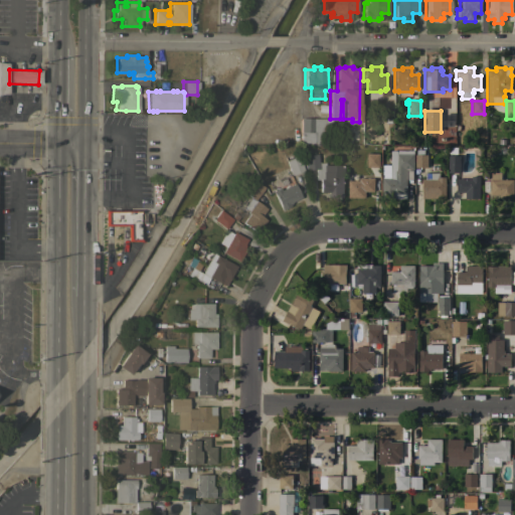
[(299,142),(300,118),(301,118),(301,117),(310,117),(310,118),(325,119),(325,130),(330,130),(330,143),(299,142)]
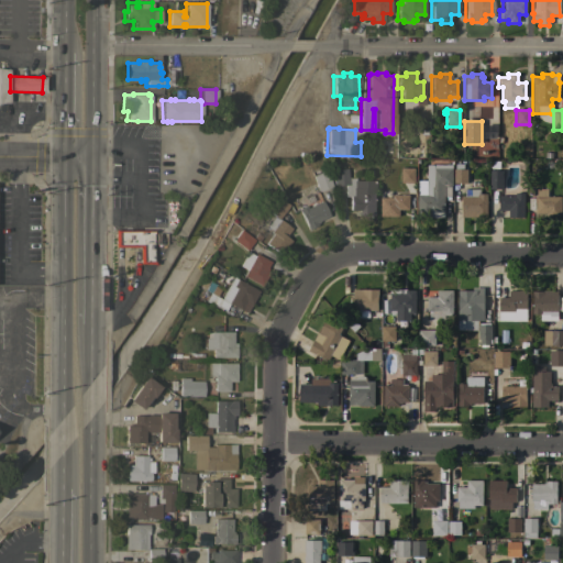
[(466,184),(453,183),(453,169),(454,169),(454,164),(463,164),(463,169),(466,169),(466,184)]
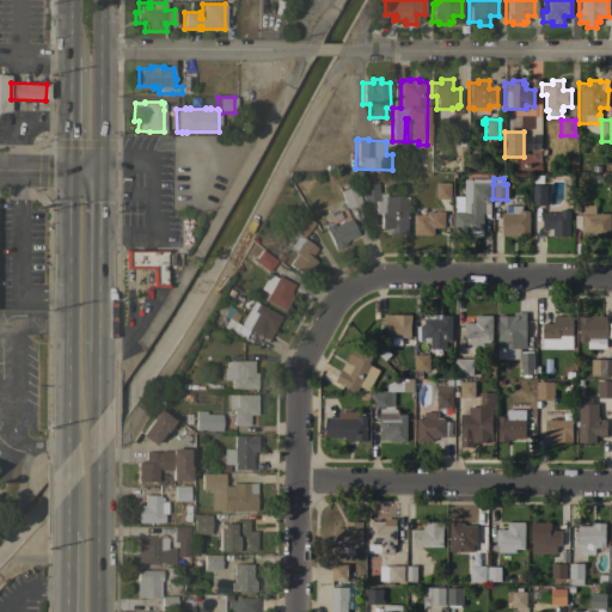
[(490,179),(490,202),(482,202),(482,237),(453,237),(453,212),(464,212),(464,179),(490,179)]
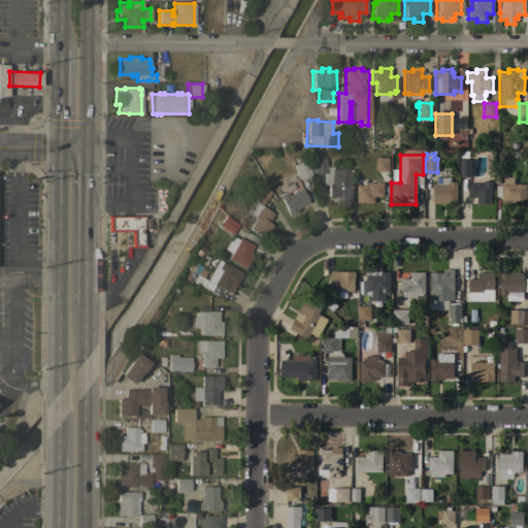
[(352,202),(336,202),(336,197),(328,197),(328,184),(323,184),(324,173),(312,174),(310,159),(325,157),(325,167),(332,166),(332,169),(352,169),(352,202)]
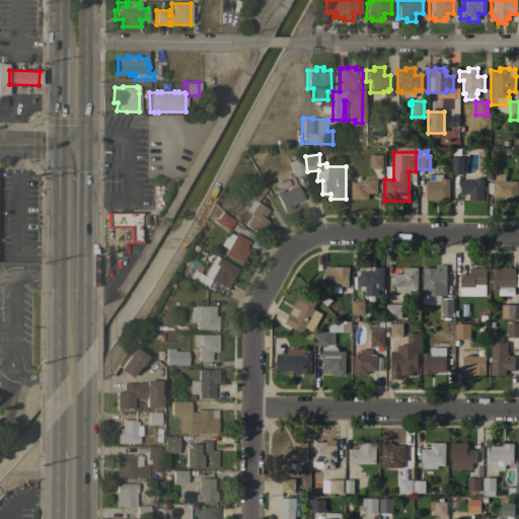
[(381,169),(369,169),(369,155),(382,155),(381,169)]
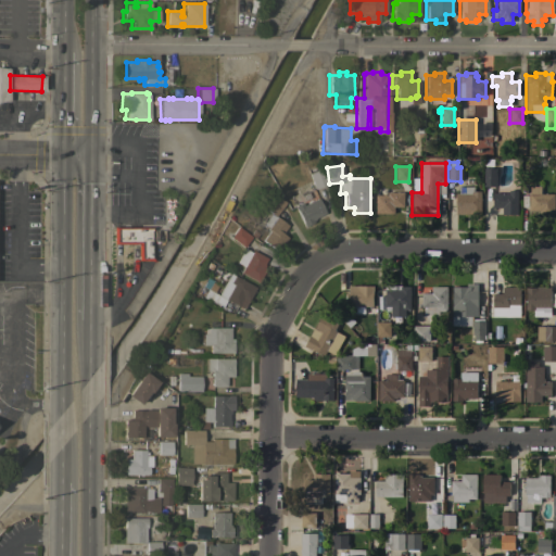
[(327,184),(313,189),(307,173),(321,168),(327,184)]
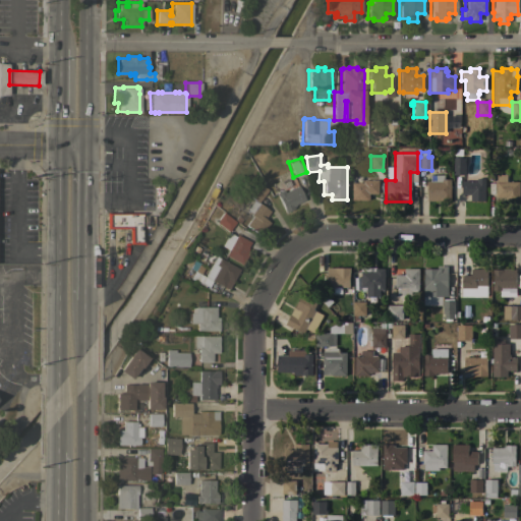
[(464,175),(453,175),(453,158),(464,158),(464,175)]
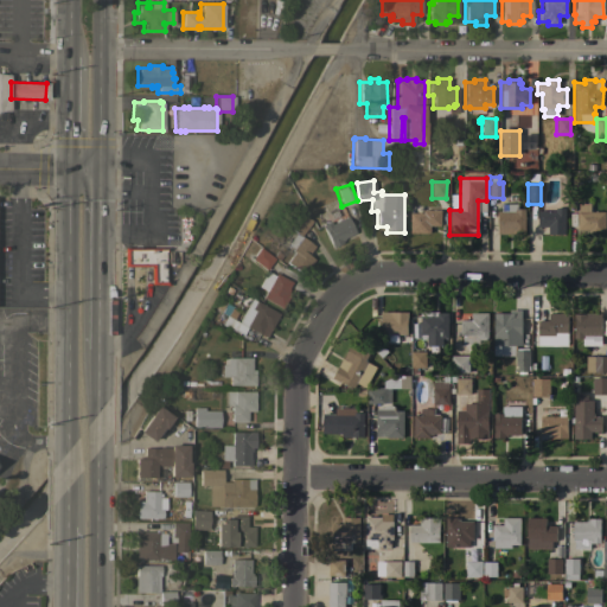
[(524,235),(497,235),(497,211),(500,211),(500,204),(516,204),(516,209),(524,209),(524,235)]
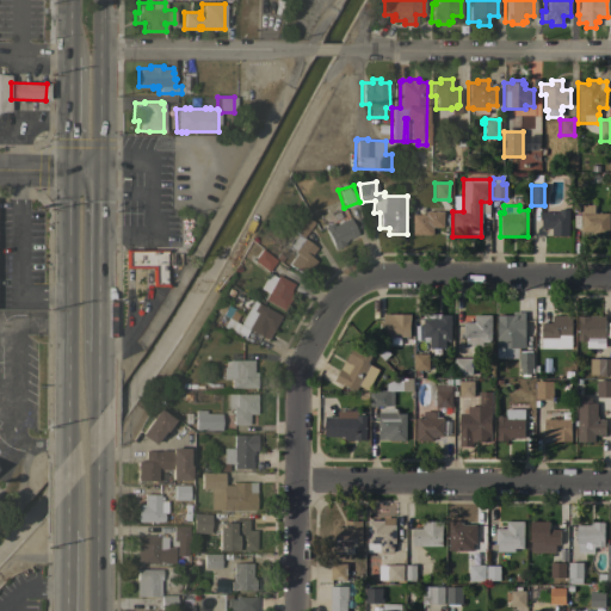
[(581,214),(582,214),(582,205),(594,205),(594,214),(609,214),(609,236),(581,236),(581,214)]
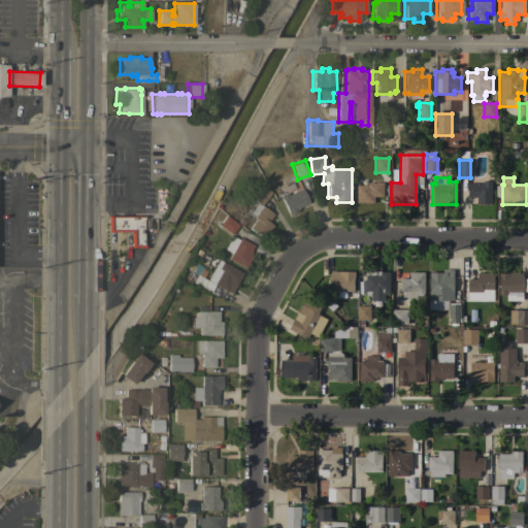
[(491,204),(476,204),(476,198),(467,198),(467,184),(483,184),(483,180),(491,182),(491,204)]
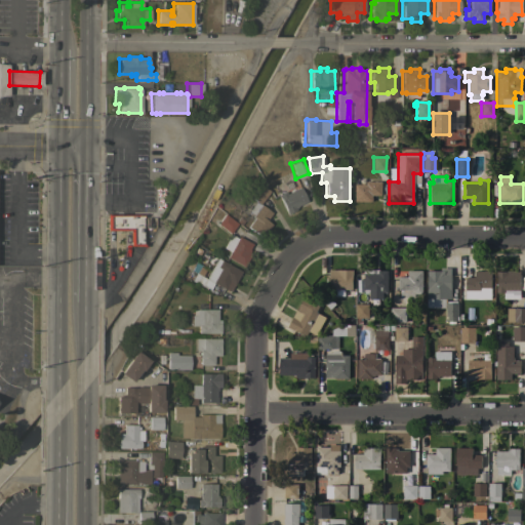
[(258,204),(246,194),(255,180),(269,191),(258,204)]
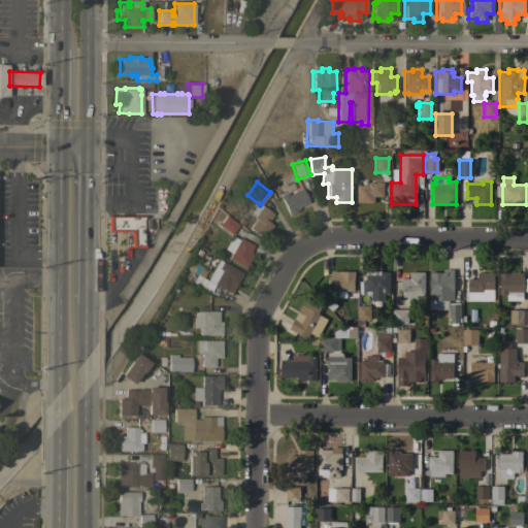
[(357,186),(368,186),(368,183),(383,183),(383,197),(374,197),(374,203),(357,203),(357,186)]
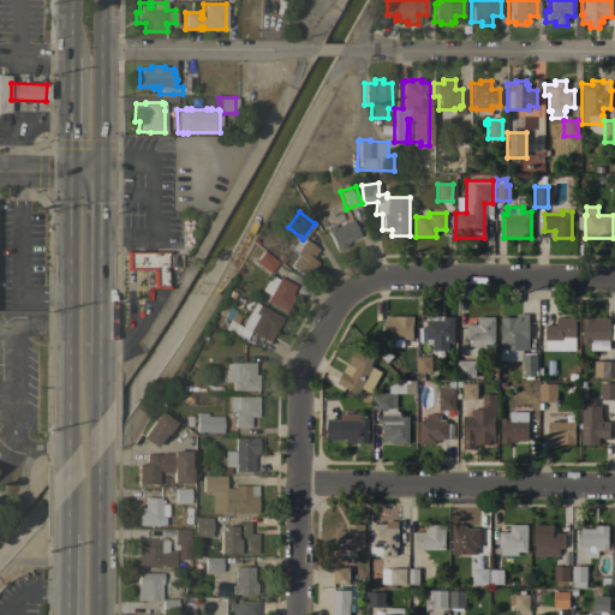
[(328,233),(327,233),(324,228),(333,224),(334,226),(352,219),(359,236),(347,242),(347,243),(345,244),(346,245),(335,250),(328,233)]
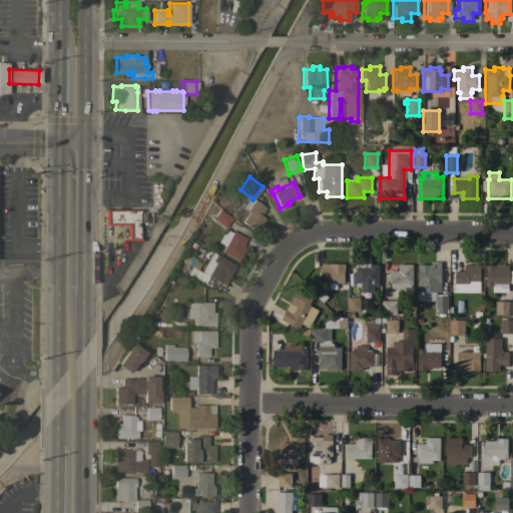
[(255,231),(241,221),(247,212),(245,210),(253,199),(265,207),(260,215),(264,218),(255,231)]
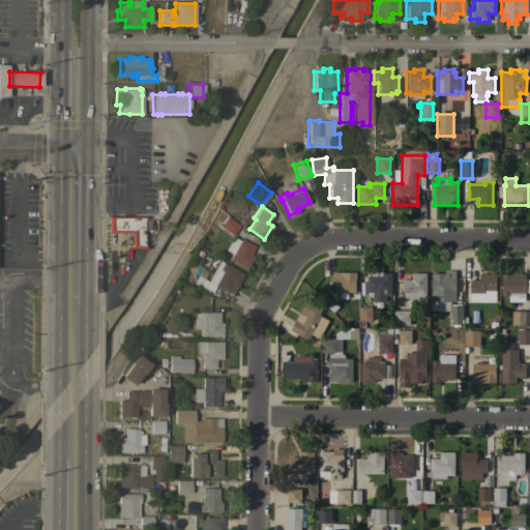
[(144,216),(144,219),(142,219),(142,245),(144,245),(144,248),(129,247),(130,232),(127,232),(112,232),(107,232),(108,215),(112,215),(127,215),(144,216)]
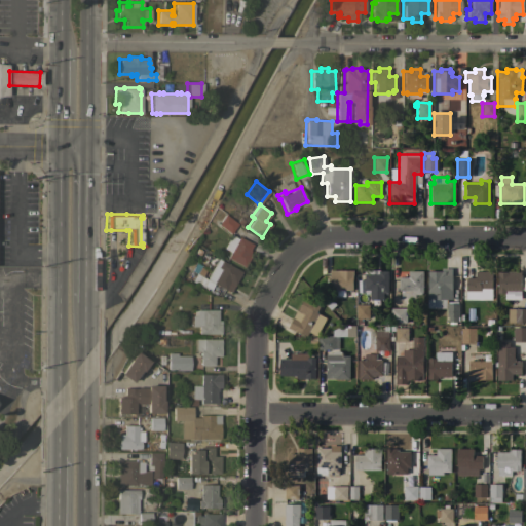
[(236,224),(229,233),(216,223),(224,214),(236,224)]
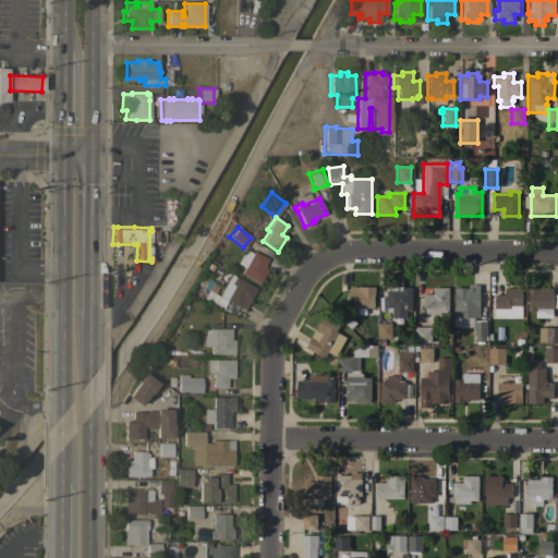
[(240,273),(243,267),(237,263),(244,249),(252,253),(253,251),(267,258),(264,265),(265,266),(264,268),(266,270),(258,283),(240,273)]
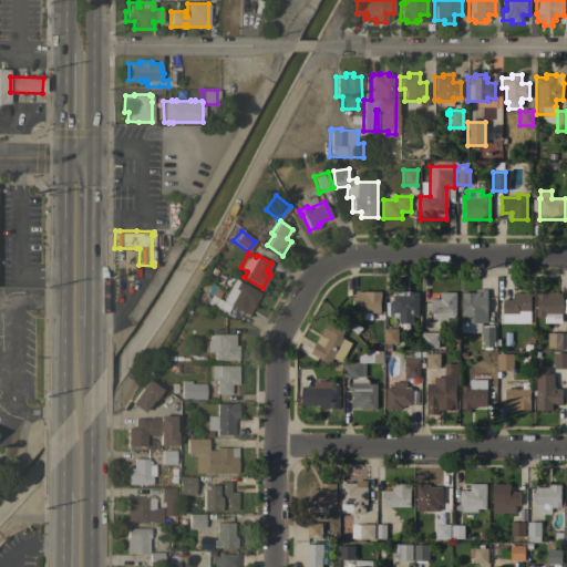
[(247,313),(241,311),(240,312),(229,305),(225,312),(210,303),(215,297),(220,300),(229,285),(225,281),(228,276),(233,279),(234,277),(259,292),(247,313)]
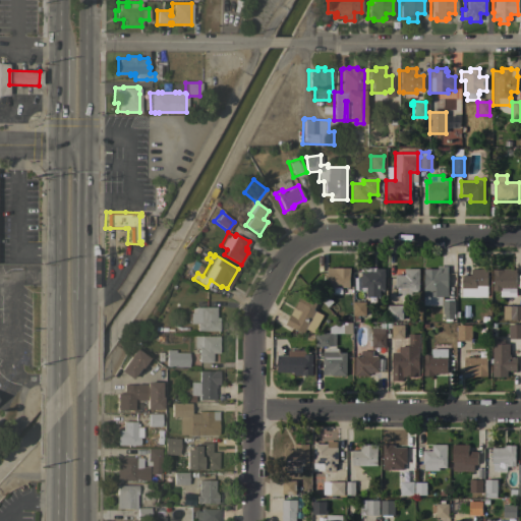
[(423,269),(437,269),(437,267),(447,267),(447,273),(447,297),(443,297),(443,300),(454,300),(454,319),(451,319),(451,322),(444,322),(444,313),(442,313),(442,306),(423,305),(423,269)]
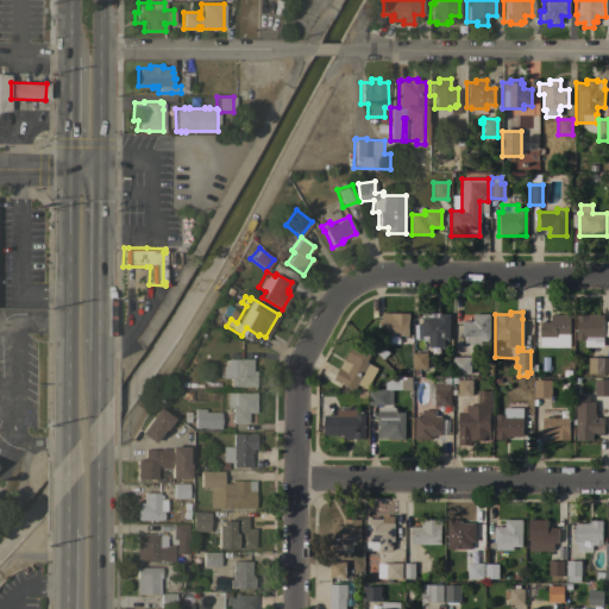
[(408,314),(408,320),(408,336),(381,336),(382,313),(408,314)]
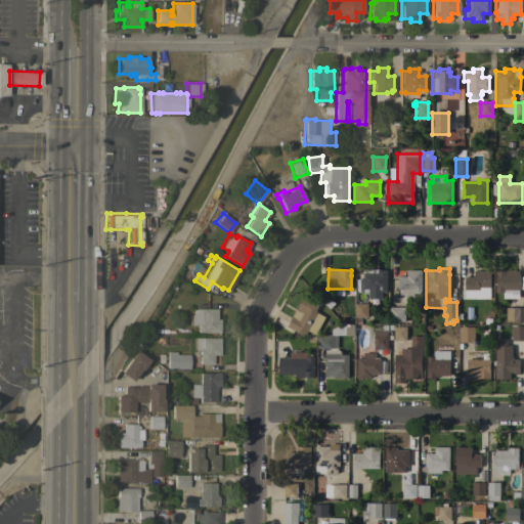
[(386,293),(382,293),(382,299),(367,299),(367,294),(363,293),(363,290),(362,290),(362,269),(378,269),(378,270),(387,270),(386,293)]
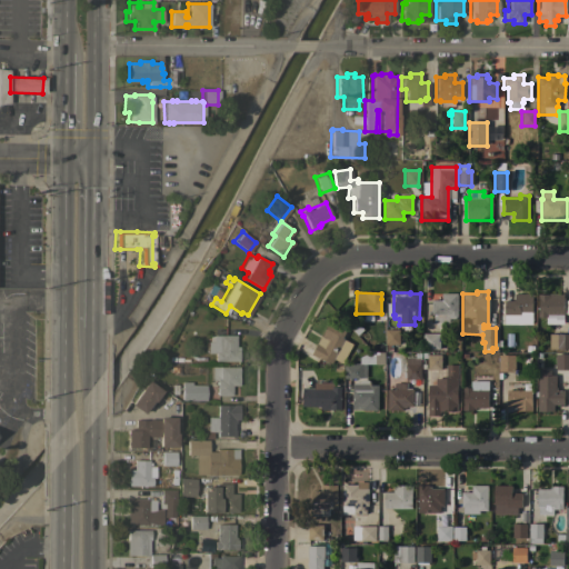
[(431,323),(431,300),(441,300),(441,293),(457,293),(457,319),(449,319),(449,323),(431,323)]
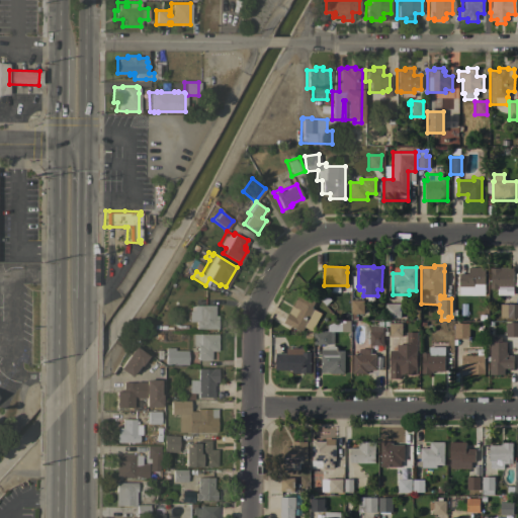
[(484,295),(458,295),(458,274),(468,274),(468,267),(484,267),(484,295)]
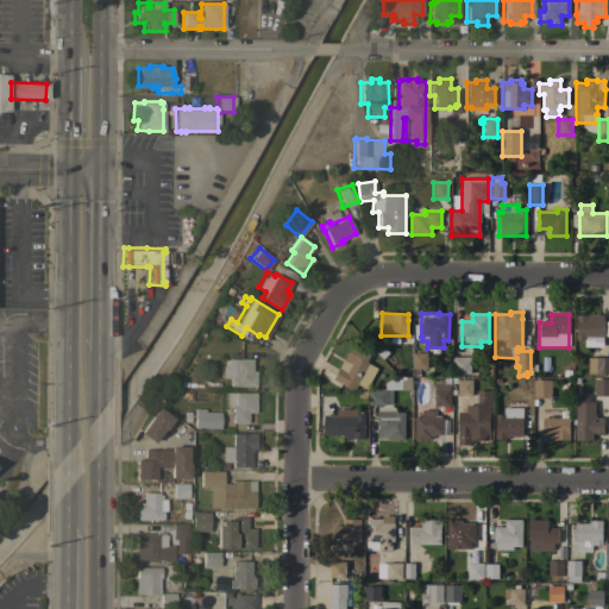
[(603,343),(585,343),(585,339),(576,340),(576,315),(602,315),(603,343)]
